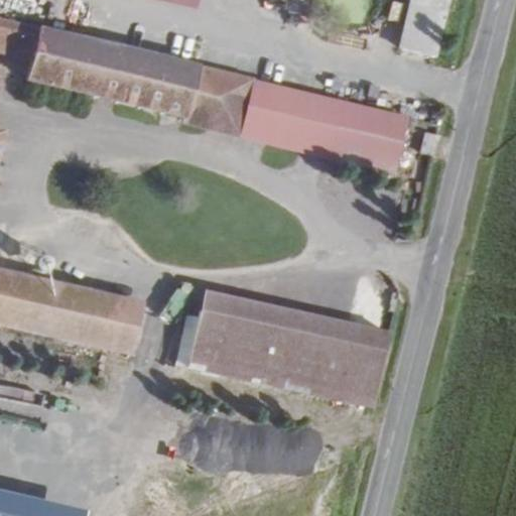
[(219,97),(231,46),(54,0),(11,0),(6,24),(29,30),(31,19),(73,30),(66,55),(219,97)]
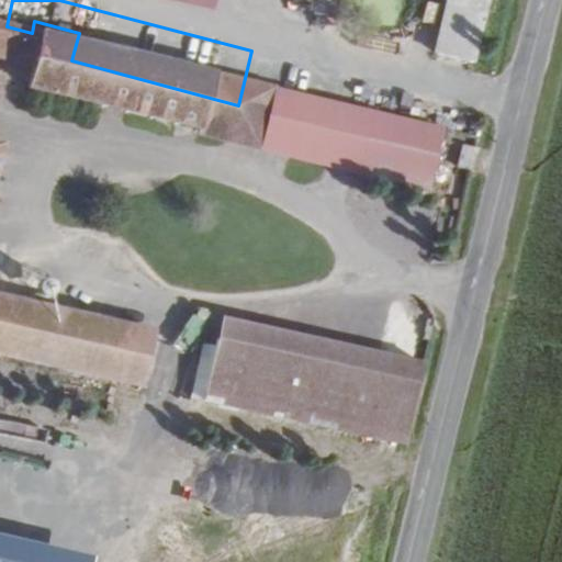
[(448,0),(436,56),(482,66),(495,0),(448,0)]
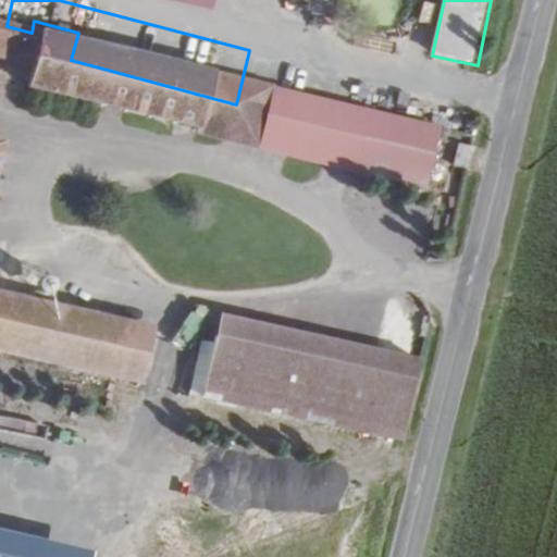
[(421,12),(416,44),(429,46),(435,14),(421,12)]
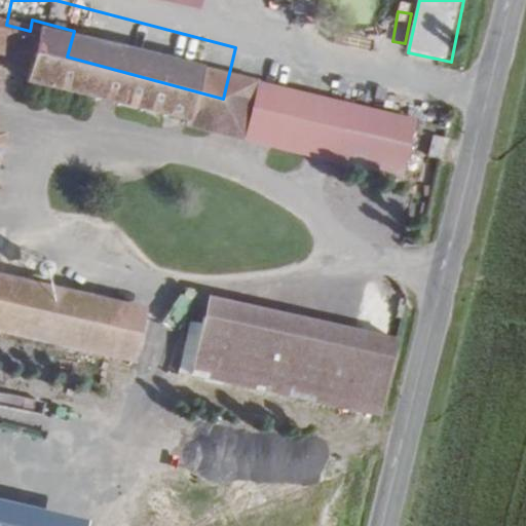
[(27,185),(50,96),(26,88),(41,33),(30,31),(6,25),(1,45),(0,51),(0,178),(5,180),(27,185)]
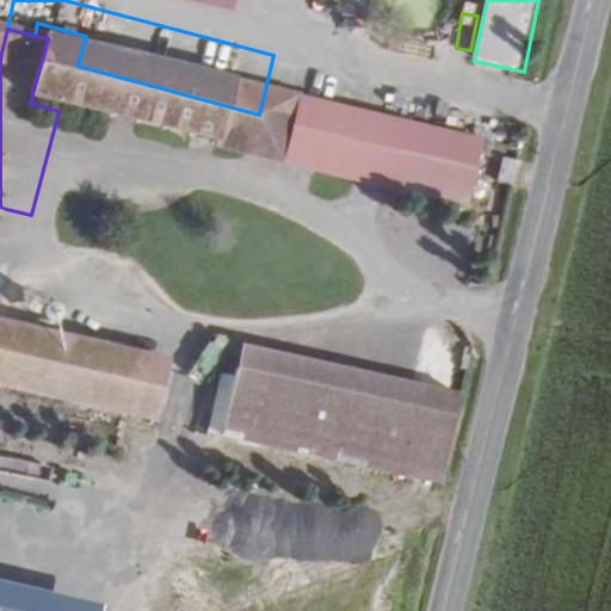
[(316,130),(333,71),(273,55),(259,115),(316,130)]
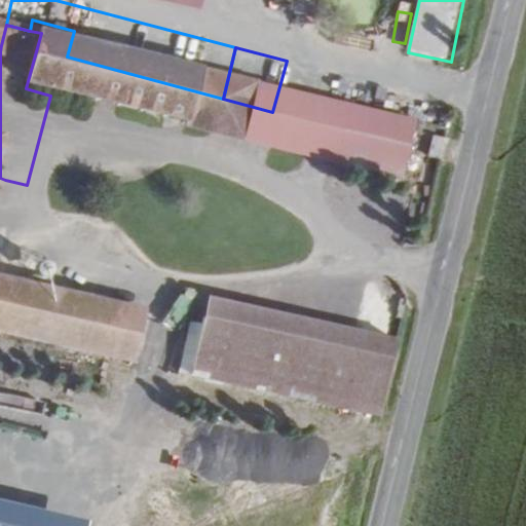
[(442,102),(287,61),(272,112),(270,120),(426,162),(442,102)]
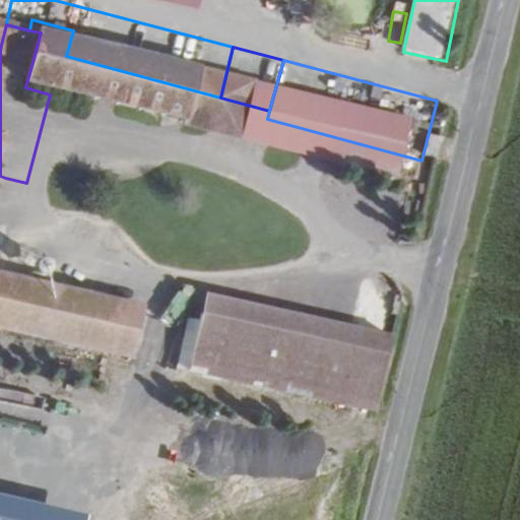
[(460,139),(464,121),(455,118),(450,137),(460,139)]
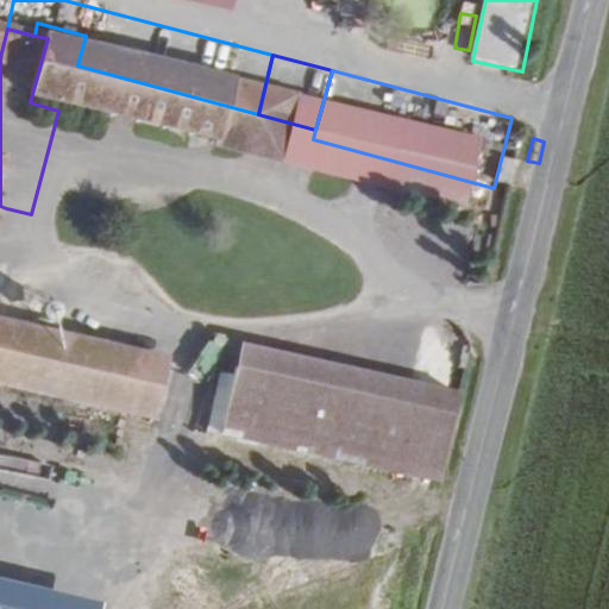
[(502,157),(497,181),(525,186),(529,163),(502,157)]
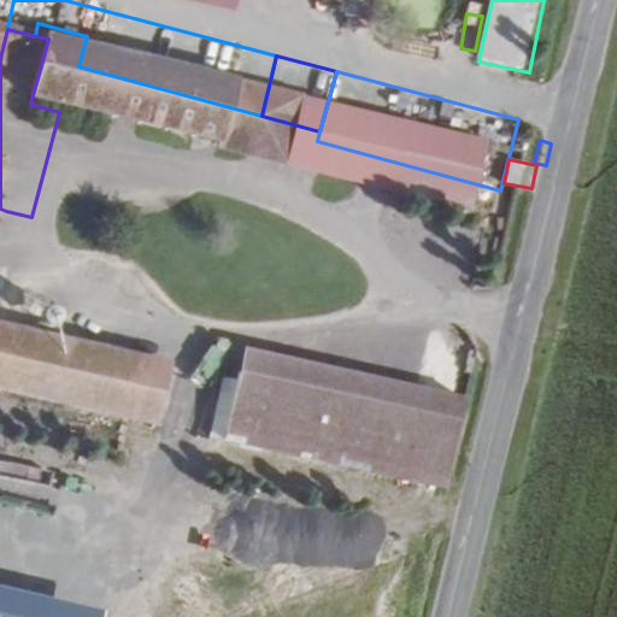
[(0,336),(188,388),(204,328),(23,280),(13,313),(0,310),(0,336)]
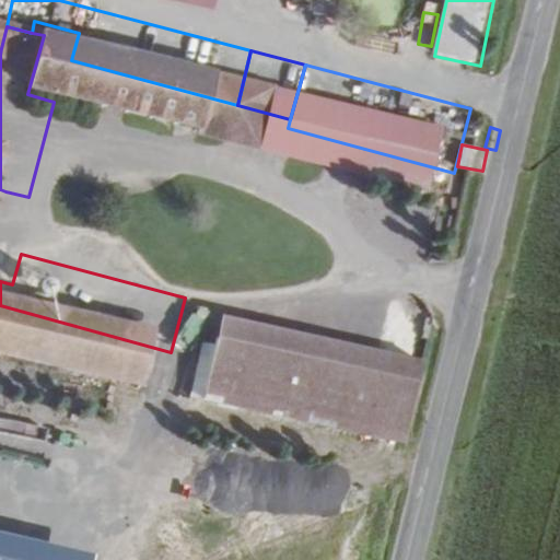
[(231,345),(241,312),(185,298),(171,352),(225,369),(231,345)]
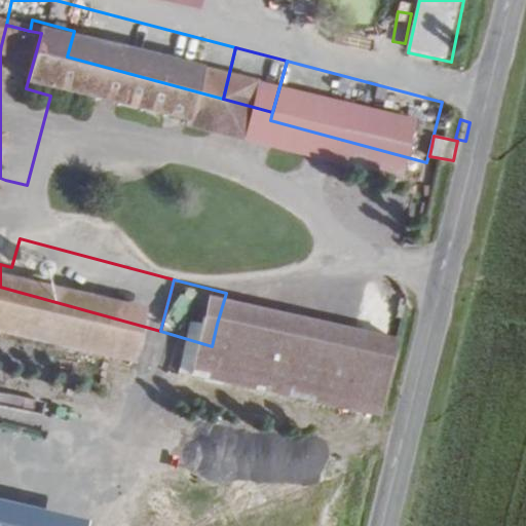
[(409,373),(217,324),(212,346),(403,398),(409,373)]
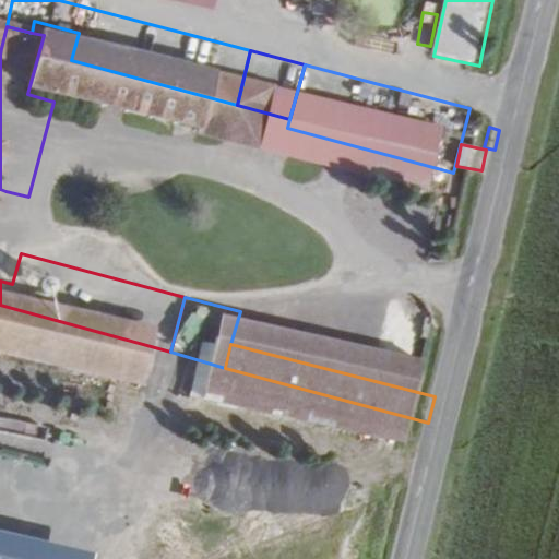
[(0,558),(99,558),(102,550),(0,530),(0,558)]
